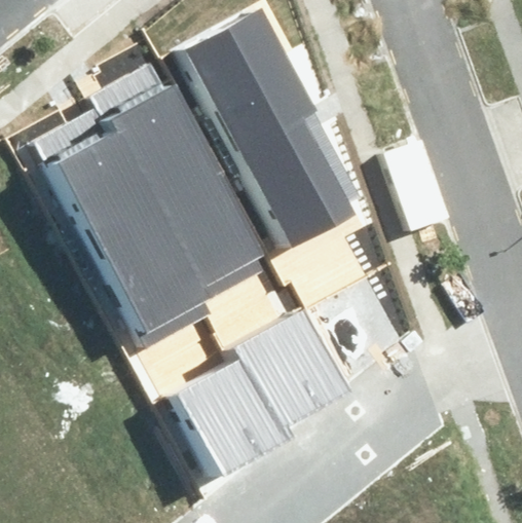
[(187,49),(285,243),(356,208),(258,13),(187,49)]
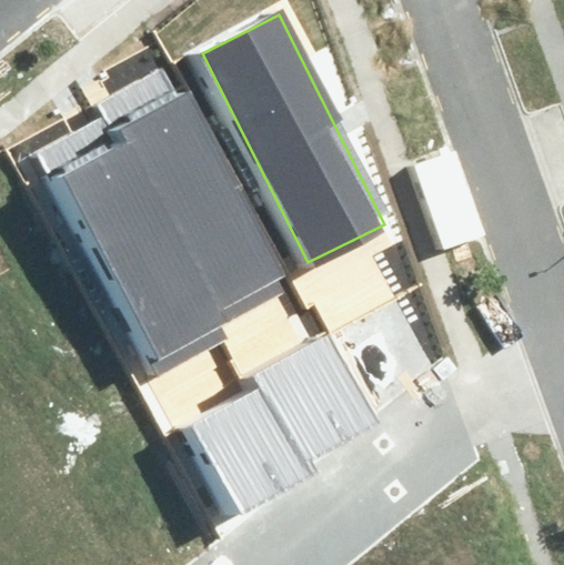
[(123,123),(132,140),(217,309),(283,275),(190,90),(123,123)]
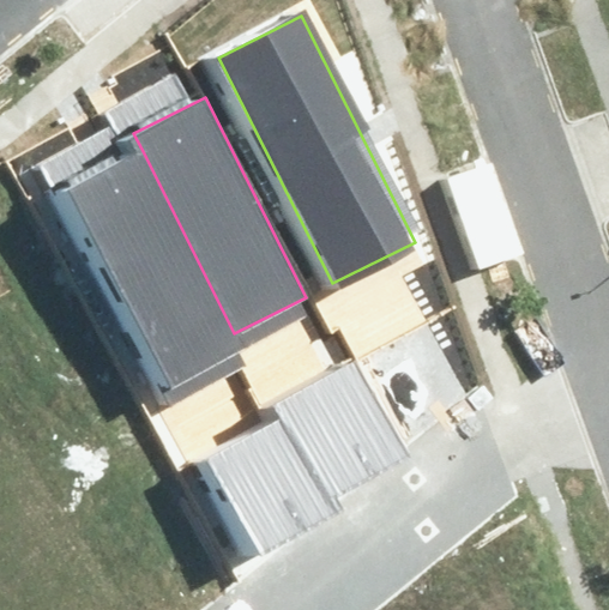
[(143,151),(68,188),(170,391),(245,354),(234,333),(143,151)]
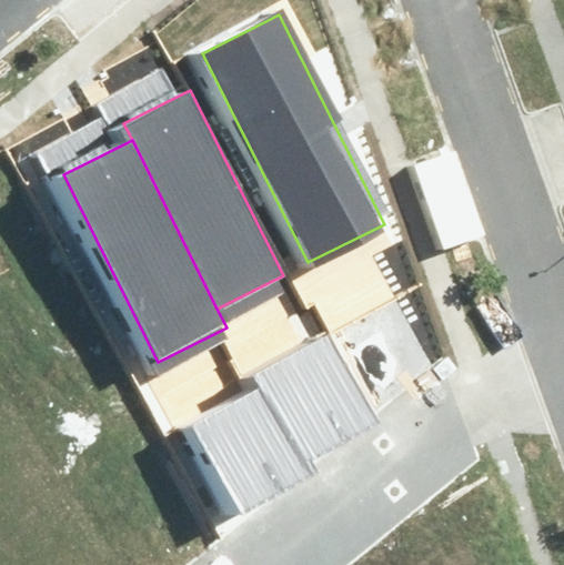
[(261,381),(303,455),(375,419),(328,335),(257,375),(261,381)]
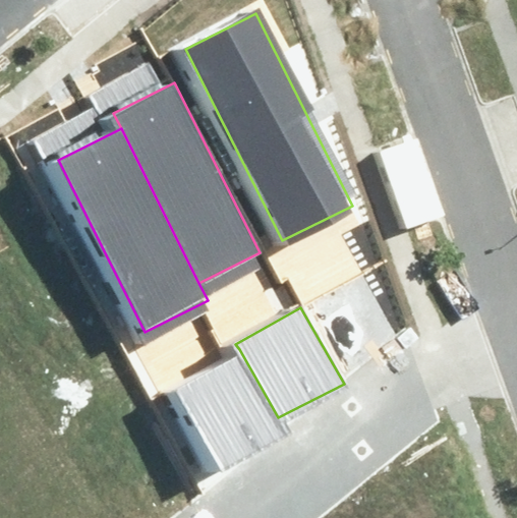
[(173,386),(217,462),(282,425),(278,417),(239,349),(173,386)]
